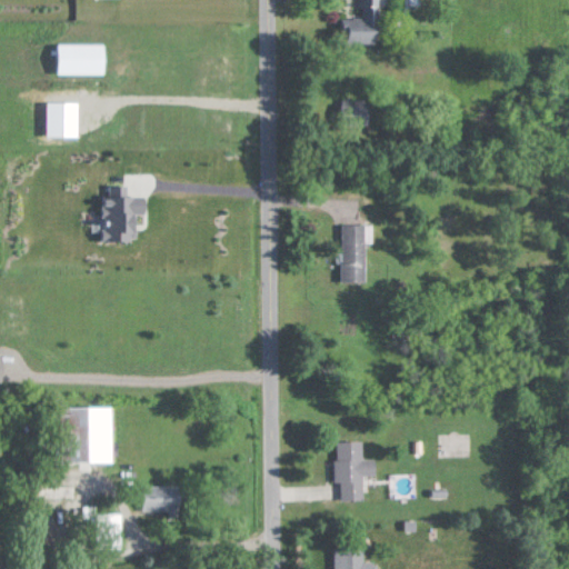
[(340,42),(382,43),(382,20),(381,20),(380,0),(358,0),(359,8),(365,8),(363,19),(340,19),(340,42)]
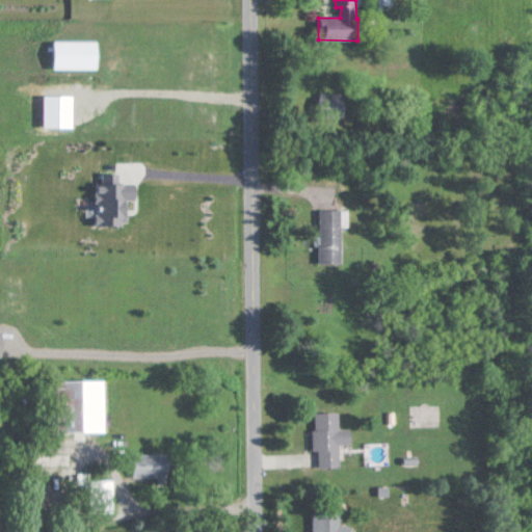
[(346,94),(317,94),(317,116),(346,116),(346,94)]
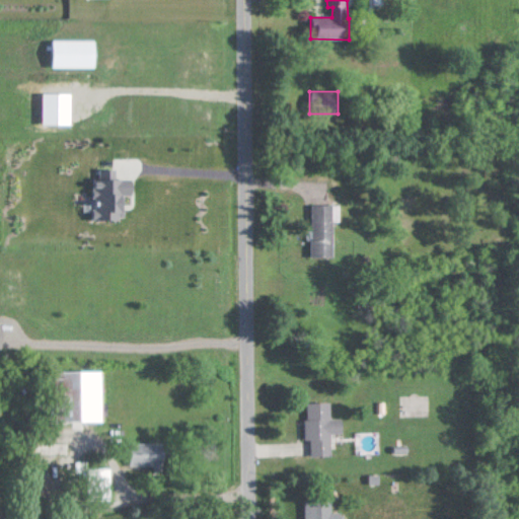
[(312,231),(310,231),(310,257),(336,257),(335,205),(312,205),(312,231)]
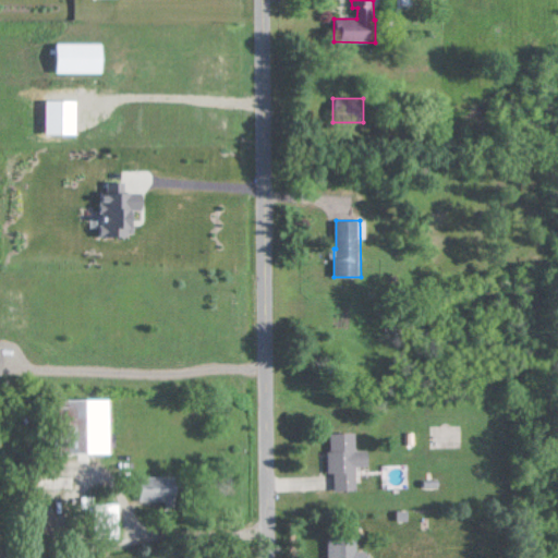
[(63,400),(64,452),(101,452),(100,399),(63,400)]
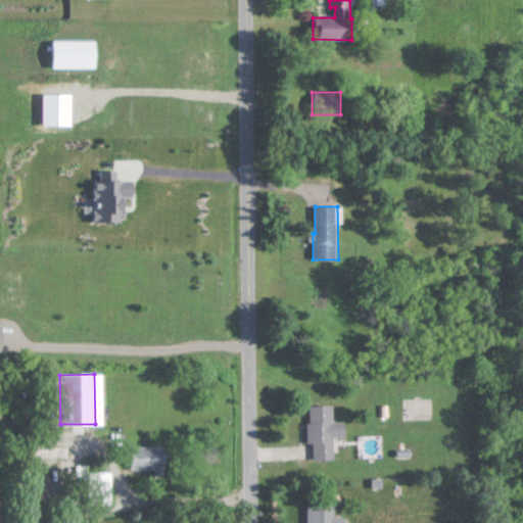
[(334,460),(334,437),(346,436),(345,422),(334,422),(333,405),(310,406),(310,460),(334,460)]
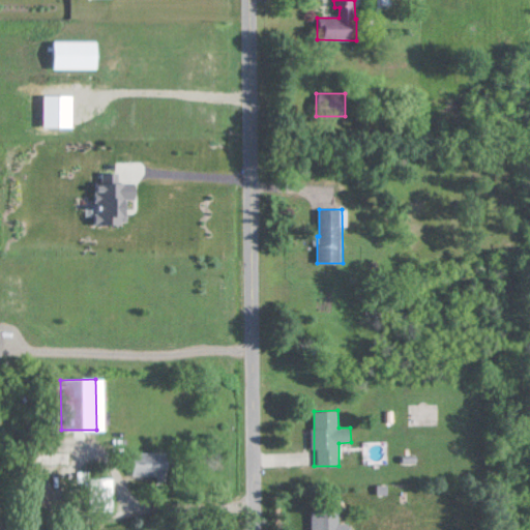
[(170,452),(135,452),(135,477),(170,477),(170,452)]
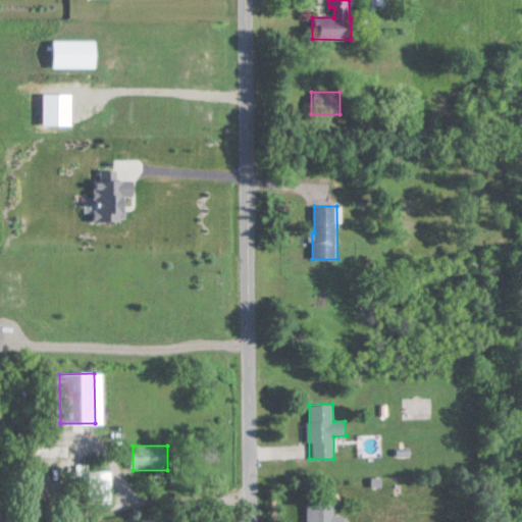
[(313,503),(312,521),(334,521),(334,503),(313,503)]
